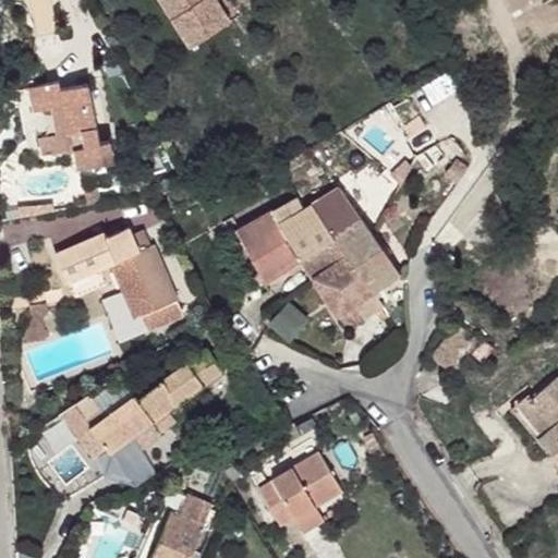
[(161,0),(192,47),(230,21),(216,0),(161,0)]
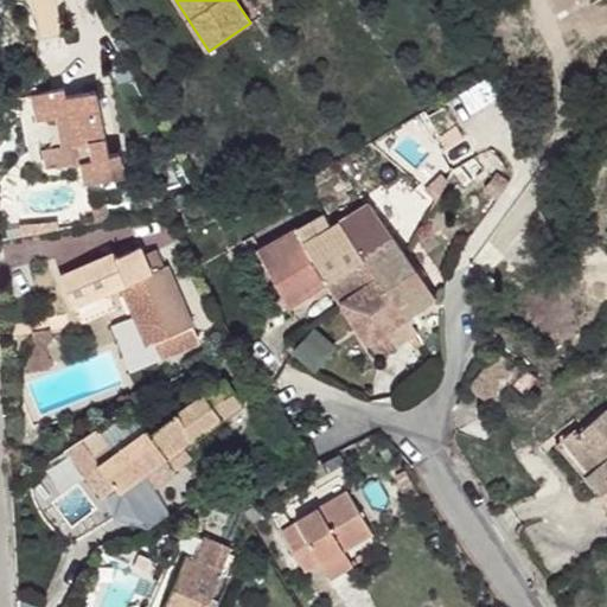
[(38,121),(57,117),(66,115),(76,163),(76,165),(82,164),(85,183),(126,176),(121,153),(108,155),(96,91),(65,97),(64,89),(33,95),(38,121)]
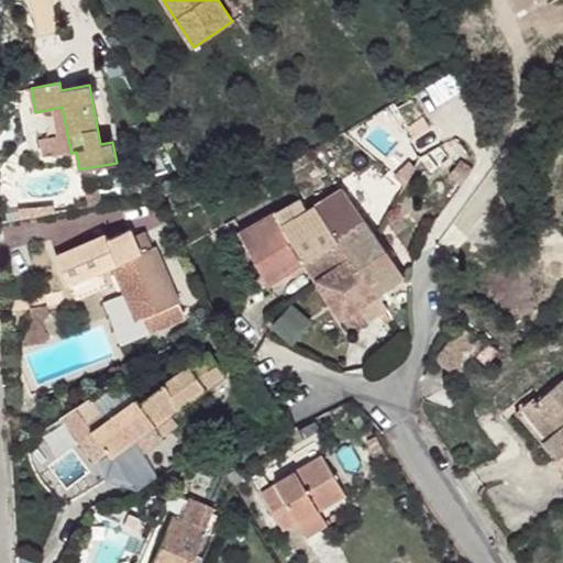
[(41,139),(43,156),(70,151),(62,107),(53,109),(58,135),(41,139)]
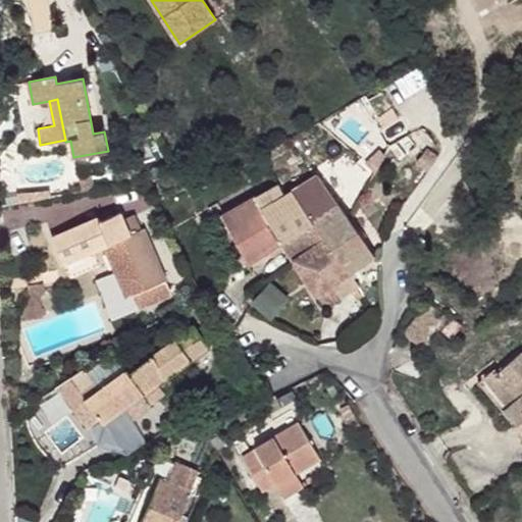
[(419,163),(429,170),(437,159),(427,152),(419,163)]
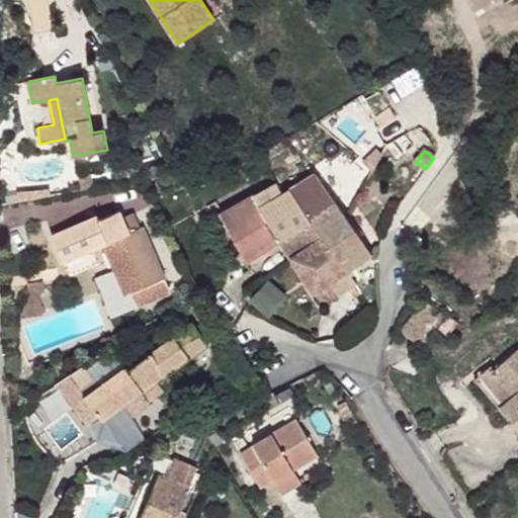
[(141,178),(139,168),(116,172),(118,182),(141,178)]
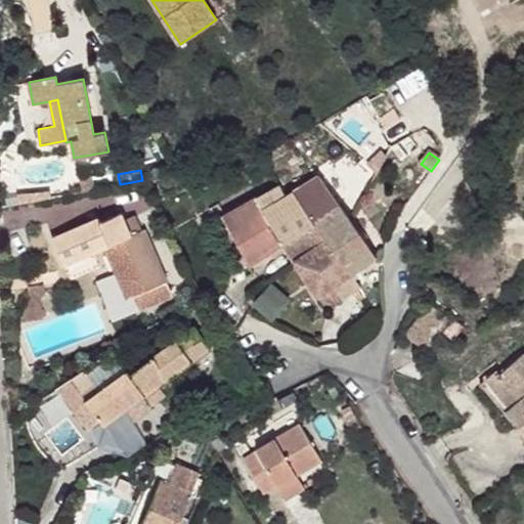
[(222,217),(249,265),(270,252),(286,243),(290,249),(328,309),(352,293),(358,302),(370,293),(355,270),(376,257),(318,175),(278,201),(271,189),(222,217)]
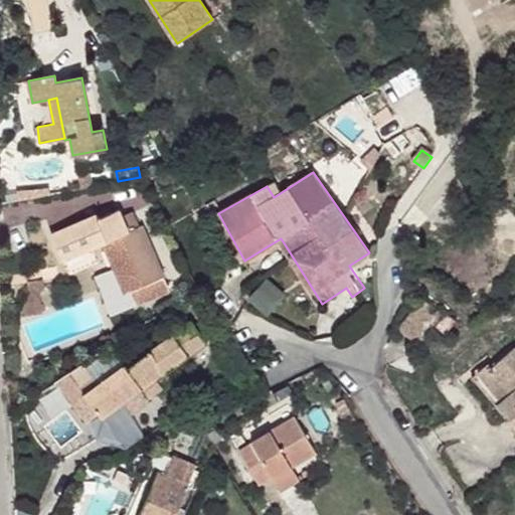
[(77,176),(80,189),(92,187),(89,174),(77,176)]
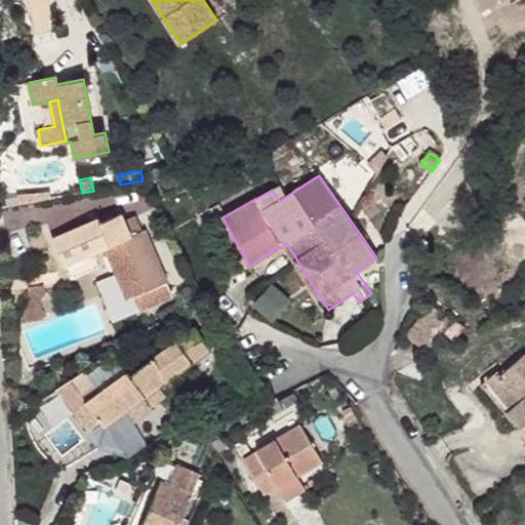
[(18,204),(51,198),(50,193),(17,196),(18,204)]
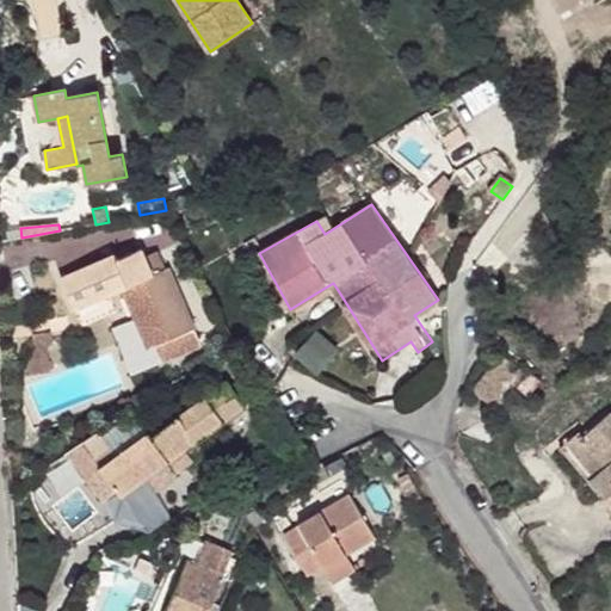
[(61,278),(75,310),(123,289),(148,349),(156,345),(193,329),(167,269),(165,270),(158,252),(146,258),(141,248),(117,260),(115,254),(61,278)]
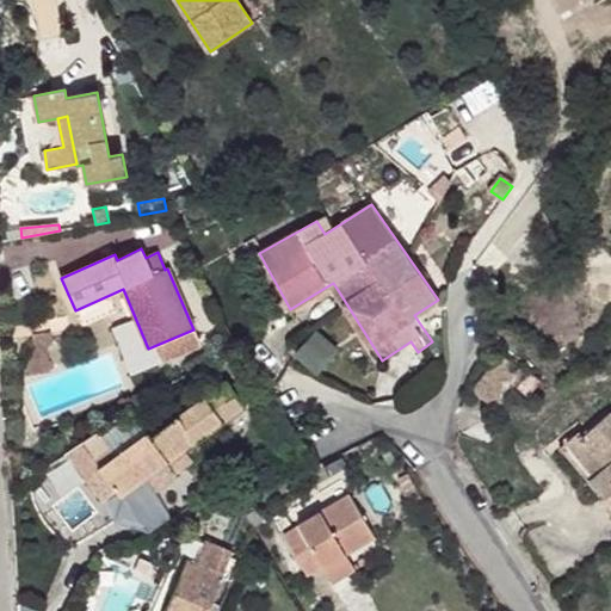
[(320,301),(338,290),(333,283),(315,294),(320,301)]
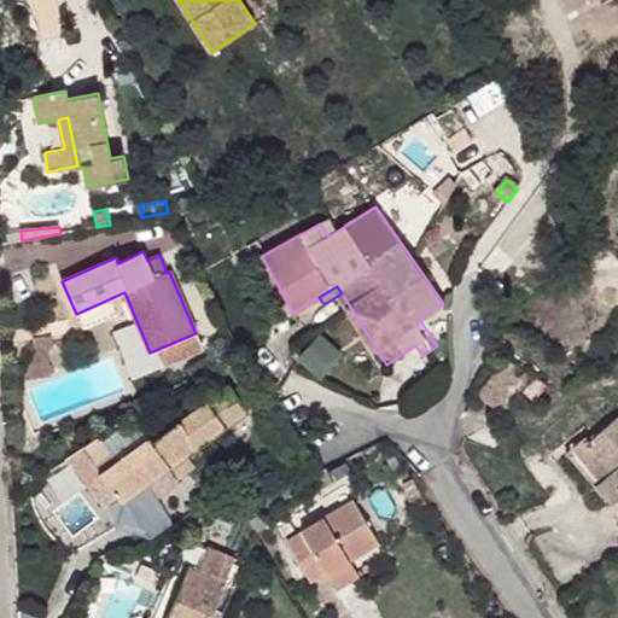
[(203,350),(196,333),(158,349),(165,366),(203,350)]
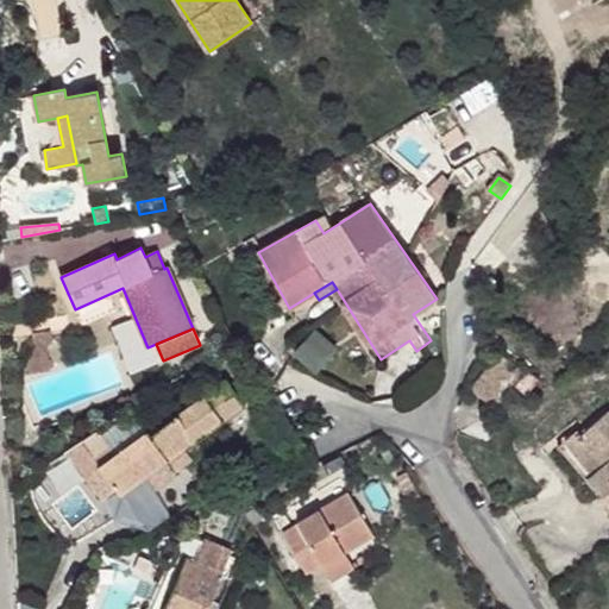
[(33,345),(32,347),(45,346),(52,345),(51,331),(33,333),(33,345)]
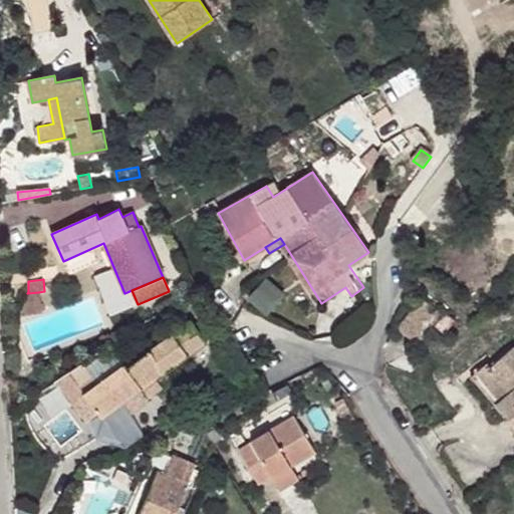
[(262,309),(278,291),(266,280),(249,298),(262,309)]
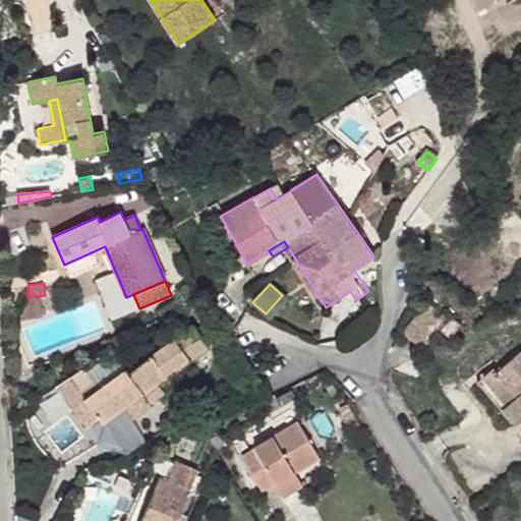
[(27,297),(20,320),(42,316),(39,296),(27,297)]
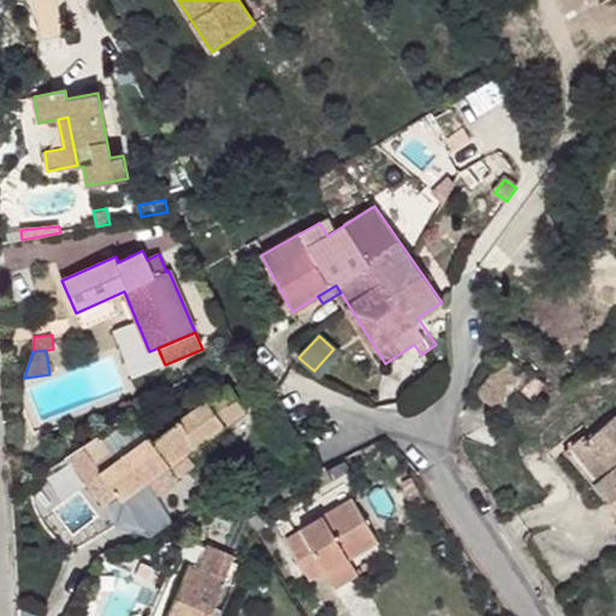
[(507,360),(479,395),(503,413),(531,378),(507,360)]
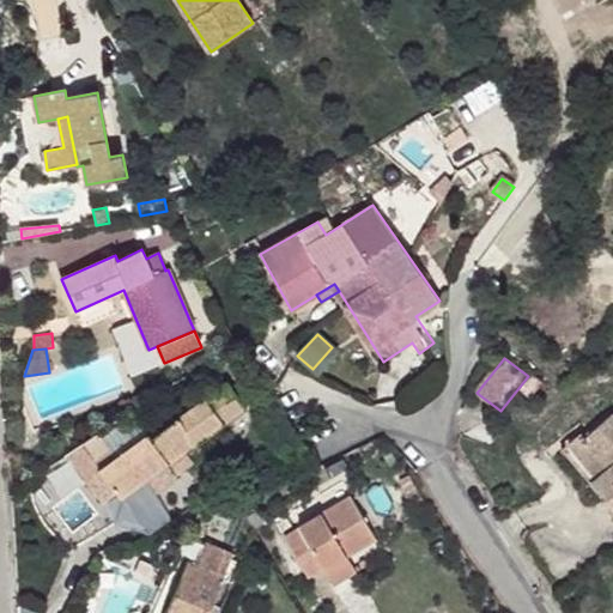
[(159,434),(176,457),(244,408),(226,383),(159,434)]
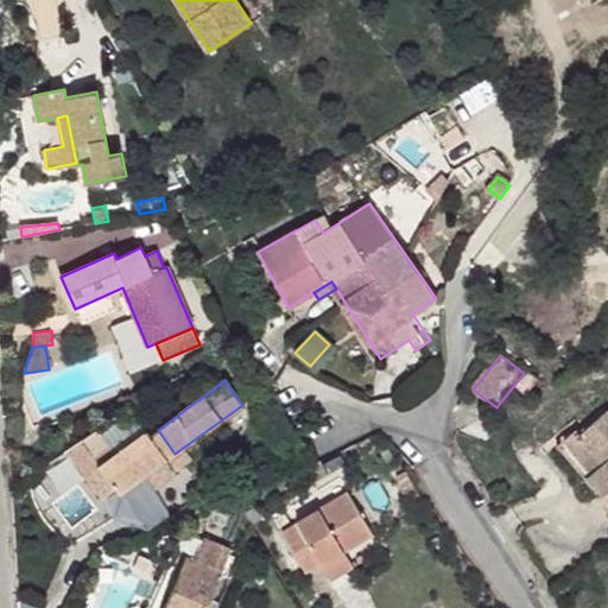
[(128,409),(141,426),(147,423),(134,405),(128,409)]
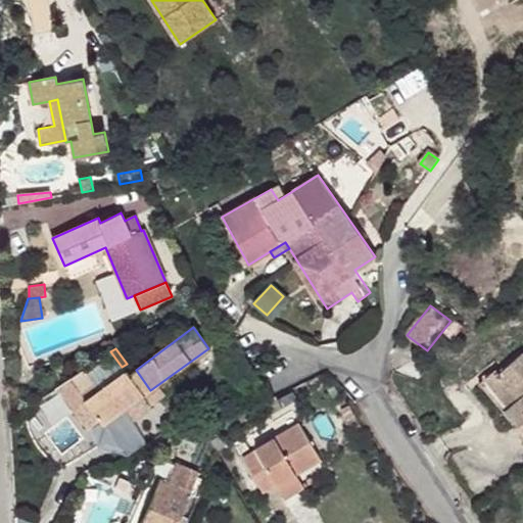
[(515,426),(522,436),(522,354),(522,353),(497,374),(518,397),(504,410),(517,425),(515,426)]
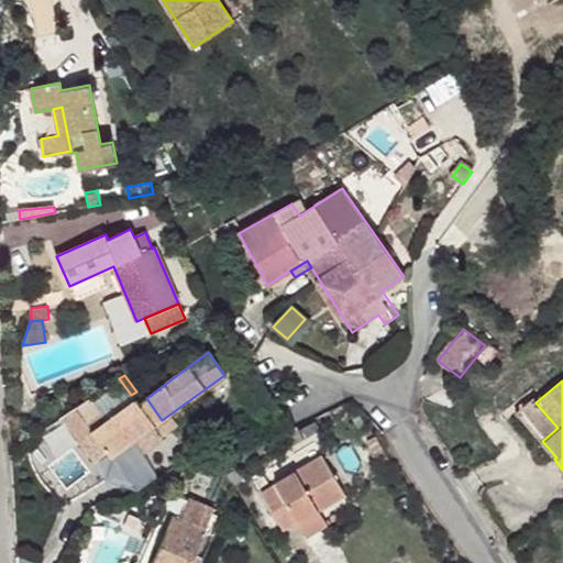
[(108,453),(111,457),(153,427),(162,420),(142,393),(78,441),(95,463),(108,453)]
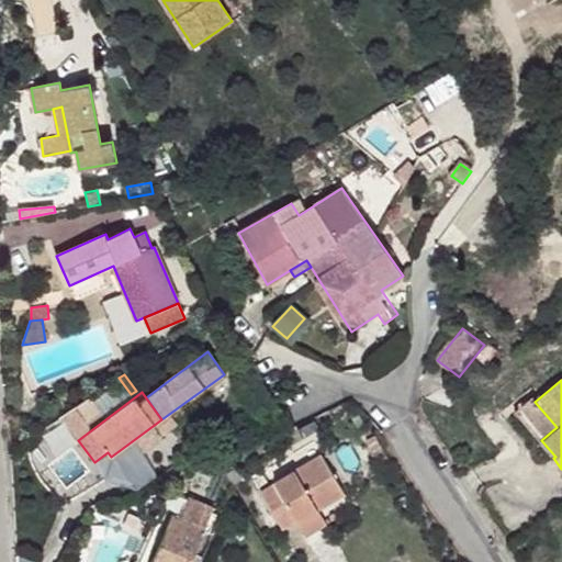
[(519,407),(546,437),(557,427),(535,402),(536,400),(532,396),(519,407)]
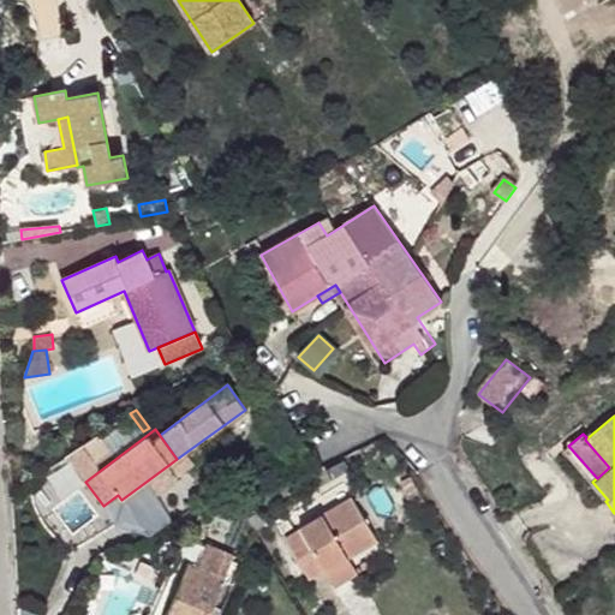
[(73,452),(83,466),(99,455),(89,441),(73,452)]
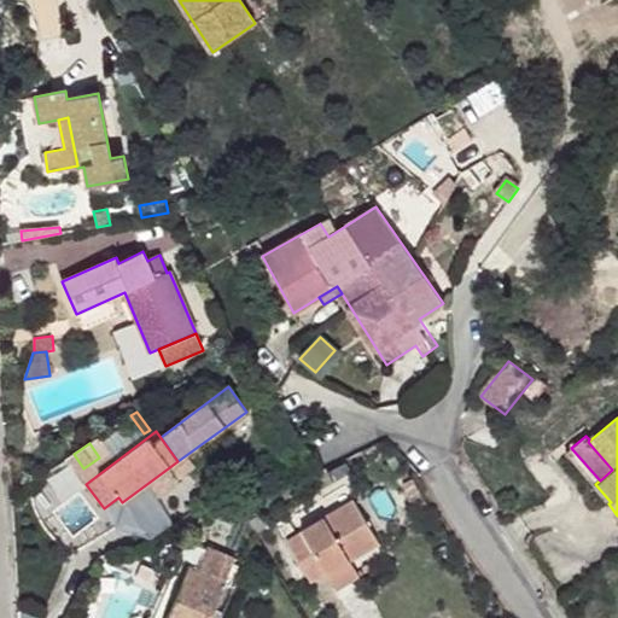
[(191,476),(205,496),(219,487),(203,466),(191,476)]
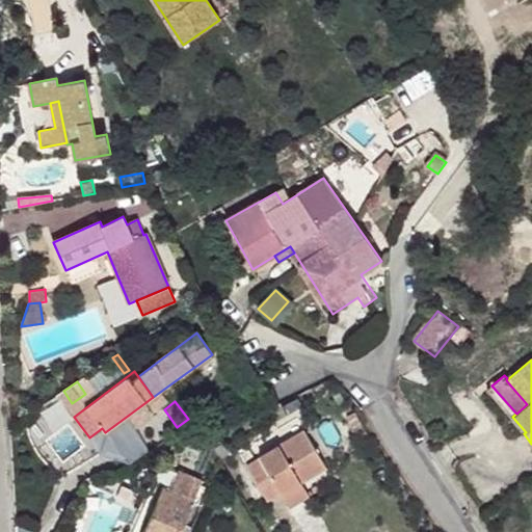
[(113,443),(153,415),(144,403),(105,432),(113,443)]
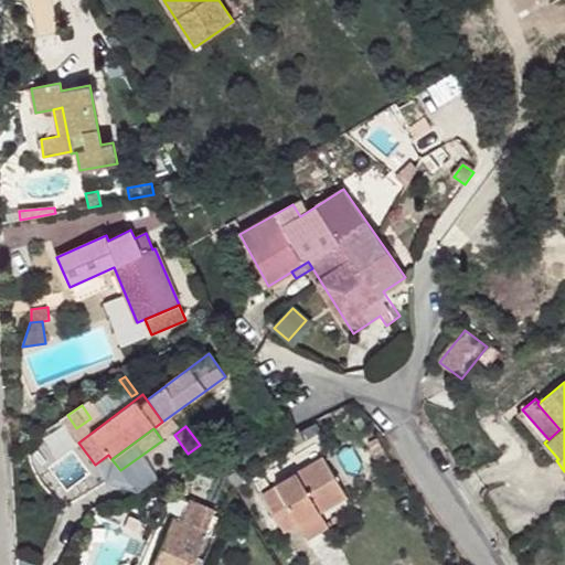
[(370,443),(381,464),(388,459),(377,438),(370,443)]
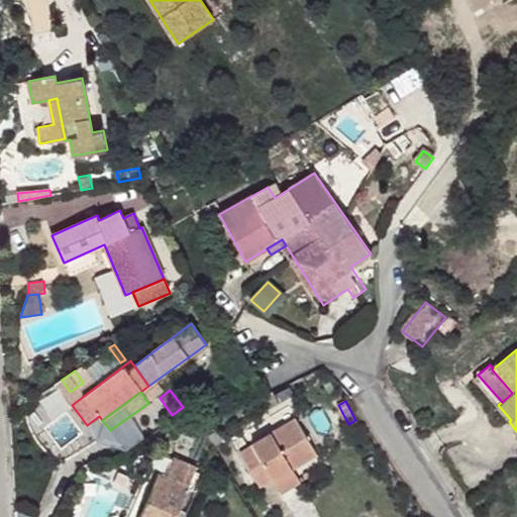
[(241,453),(260,486),(273,479),(274,480),(292,469),(317,454),(296,419),(252,444),(253,445),(241,453)]
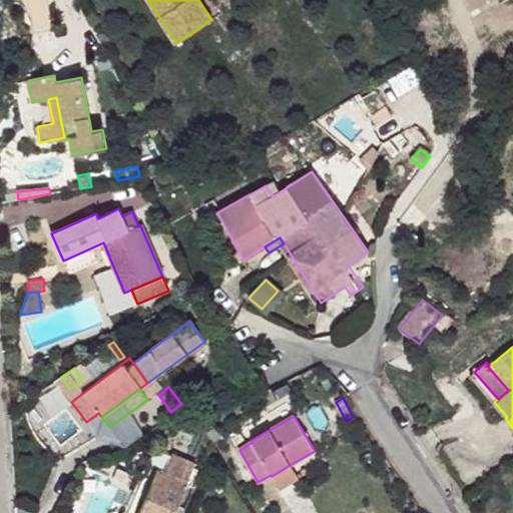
[(139,512),(173,512),(194,463),(172,454),(164,472),(157,469),(139,512)]
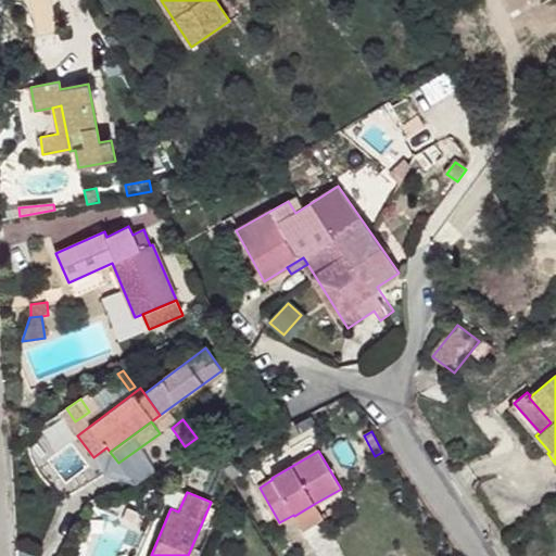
[(294,516),(303,529),(321,518),(314,504),(294,516)]
